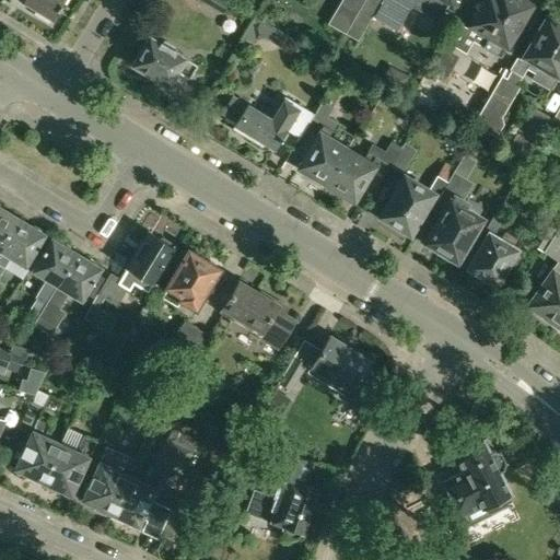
[(24,0),(50,15),(55,8),(56,8),(60,2),(59,1),(60,0),(24,0)]
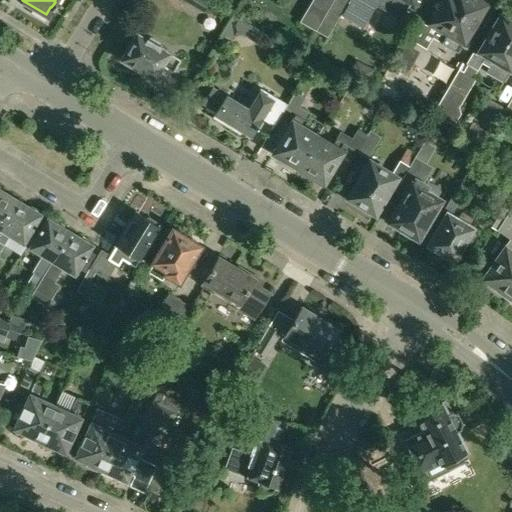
[(339,15),(341,16),(350,0),(312,0),(300,23),(326,38),(339,15)]
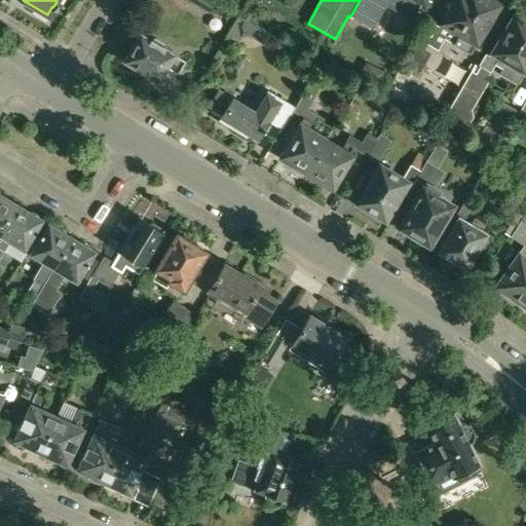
[(373,29),(386,5),(397,11),(401,4),(415,12),(420,3),(423,4),(426,1),(428,2),(429,0),(360,0),(350,16),(373,29)]
